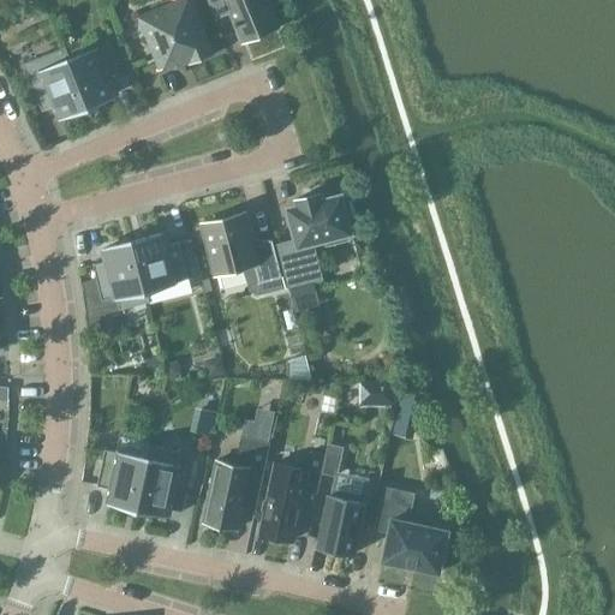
[(179,0),(138,17),(160,71),(175,64),(177,69),(189,64),(190,65),(214,55),(204,29),(192,0),(179,0)]
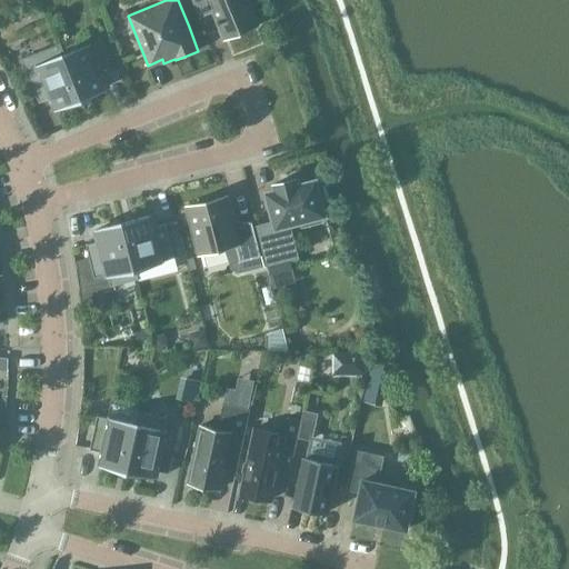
[(192,0),(200,18),(213,12),(225,40),(258,27),(246,0),(192,0)]
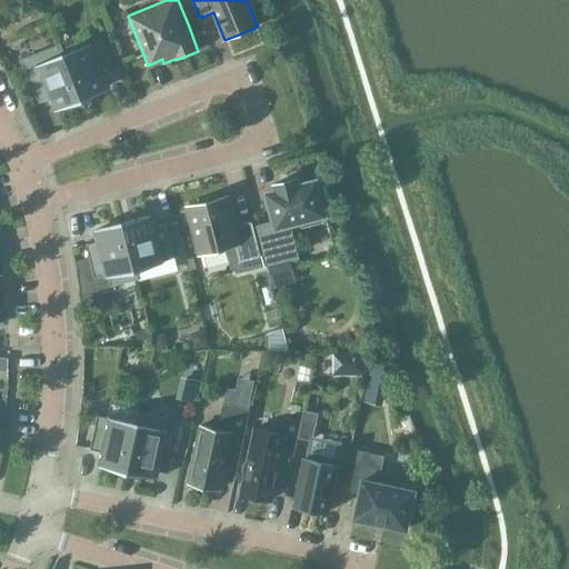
[(116,72),(102,40),(66,55),(60,43),(59,43),(81,98),(108,88),(103,77),(116,72)]
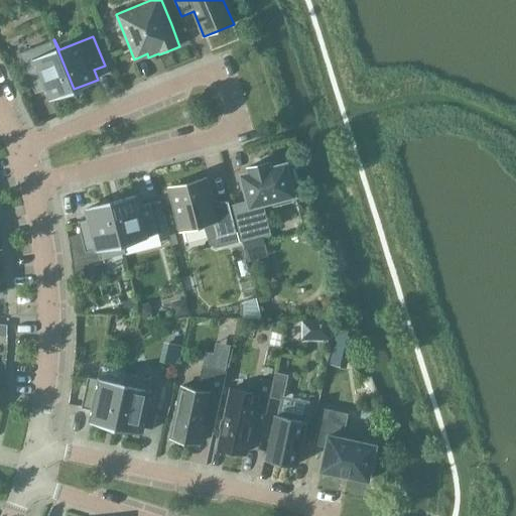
[(74,89),(53,39),(19,54),(35,94),(46,89),(50,99),(74,89)]
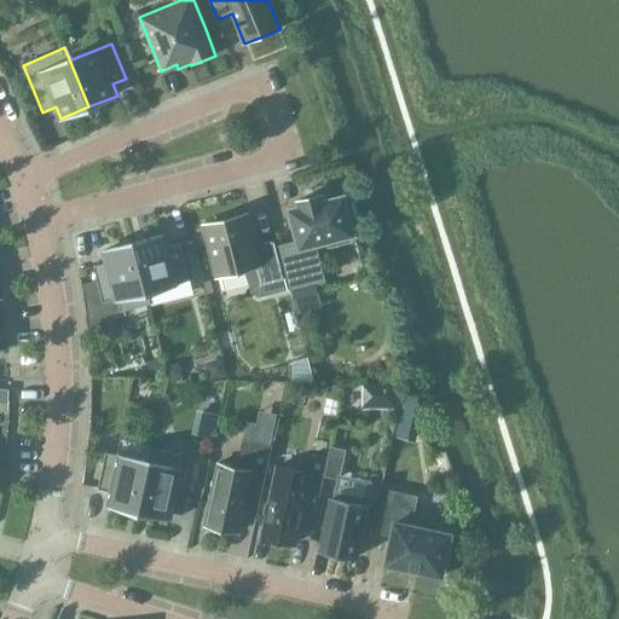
[(290,210),(299,242),(279,247),(291,290),(324,282),(314,244),(328,242),(329,248),(351,242),(350,236),(352,235),(350,224),(356,223),(351,202),(345,203),(343,197),(324,202),(322,195),(299,201),(300,208),(290,210)]
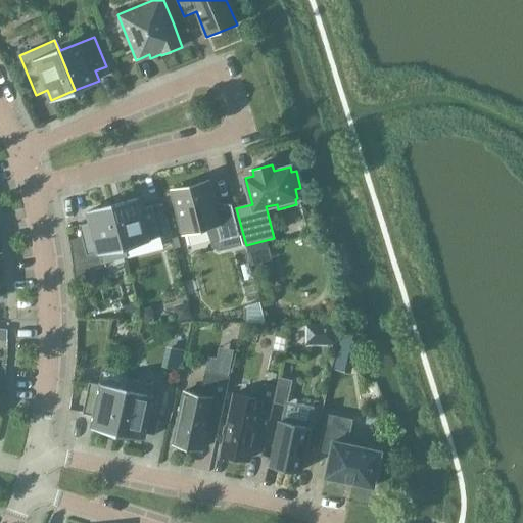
[(174,190),(185,234),(218,226),(221,240),(239,236),(232,206),(215,210),(207,181),(174,190)]
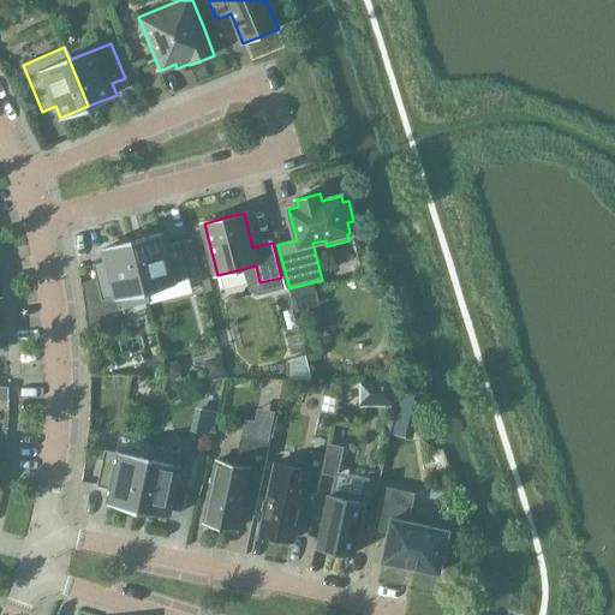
[(162,234),(133,242),(149,303),(150,303),(147,290),(189,279),(180,243),(166,246),(162,234)]
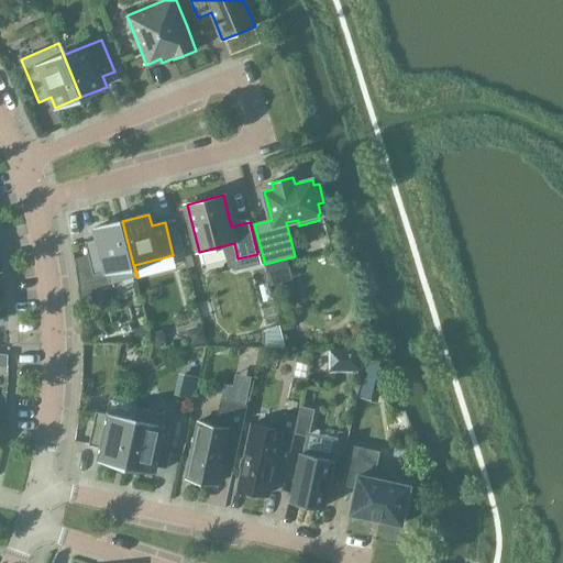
[(95,229),(98,240),(85,243),(94,276),(107,273),(110,285),(136,277),(122,221),(95,229)]
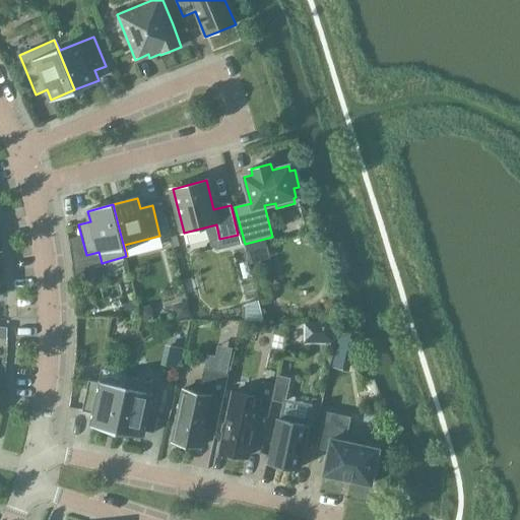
[(267,246),(248,247),(249,259),(268,258),(267,246)]
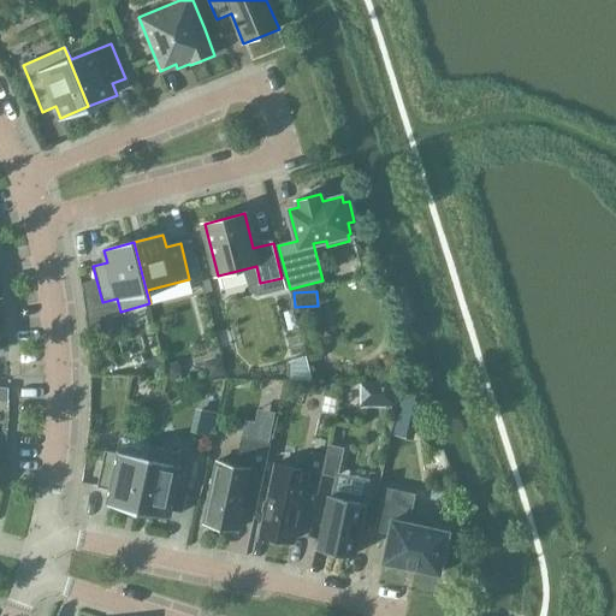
[(173,362),(165,365),(167,377),(179,373),(177,366),(173,362)]
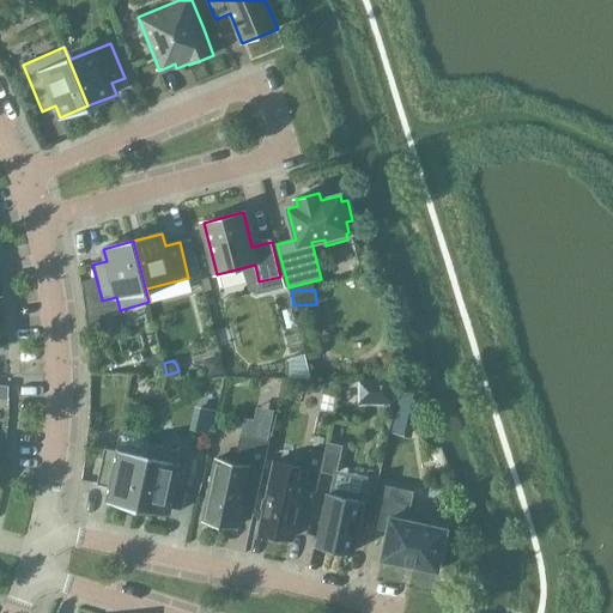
[(325,381),(321,394),(335,396),(339,384),(325,381)]
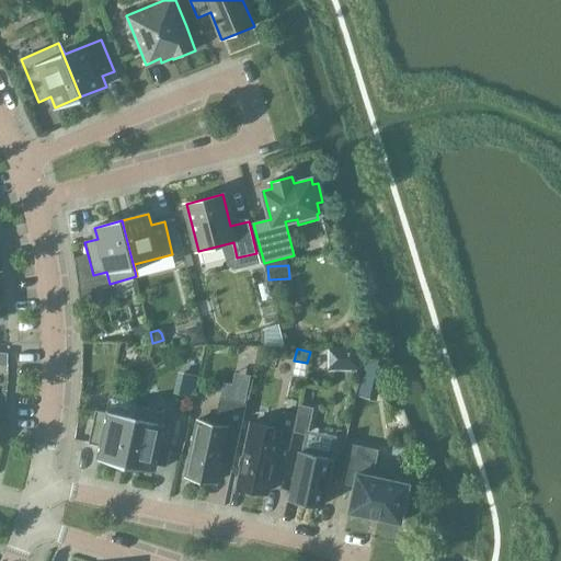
[(350,350),(350,361),(361,361),(361,350),(350,350)]
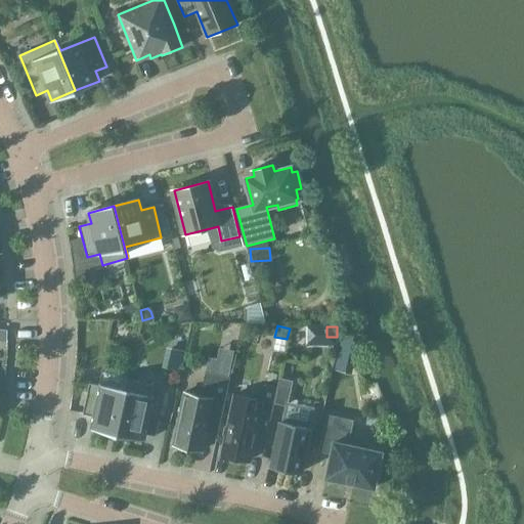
[(343,332),(341,344),(357,348),(360,335),(343,332)]
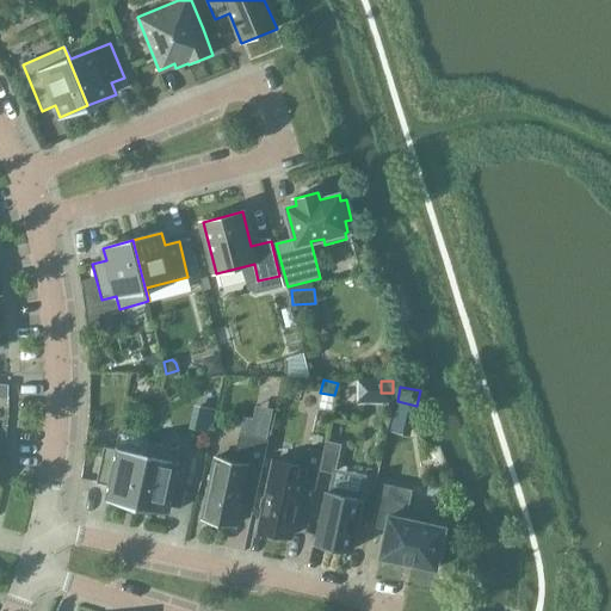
[(234,462),(216,458),(203,519),(235,526),(245,482),(259,486),(269,440),(240,434),(234,462)]
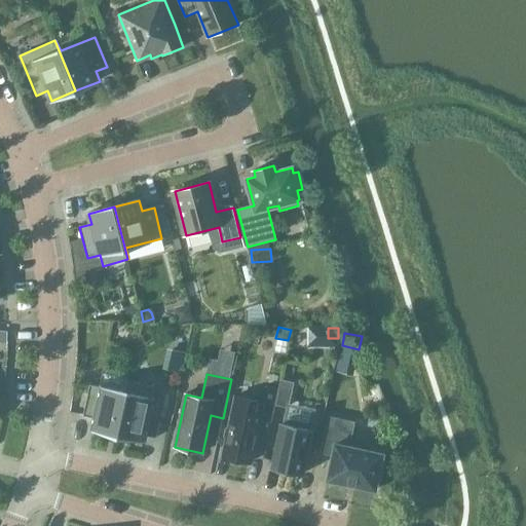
[(280,380),(278,389),(275,405),(288,408),(294,382),(280,380)]
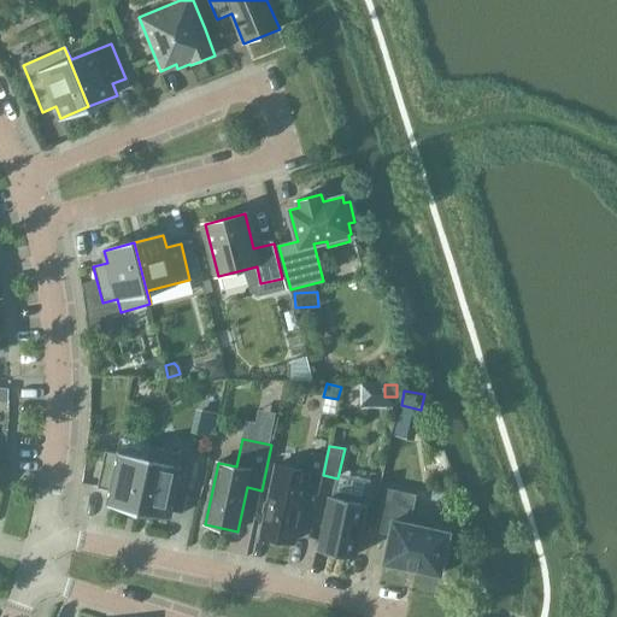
[(148,460),(130,457),(106,451),(98,488),(112,491),(110,504),(139,510),(152,447),(151,447),(148,460)]
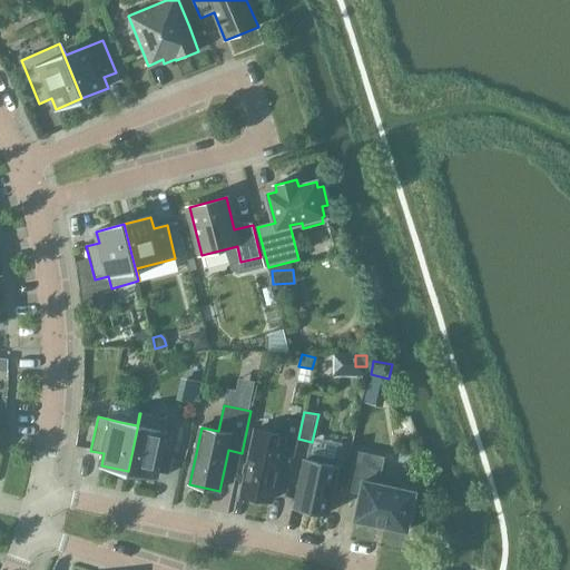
[(168,420),(140,413),(128,471),(156,477),(158,465),(172,469),(178,434),(166,432),(168,420)]
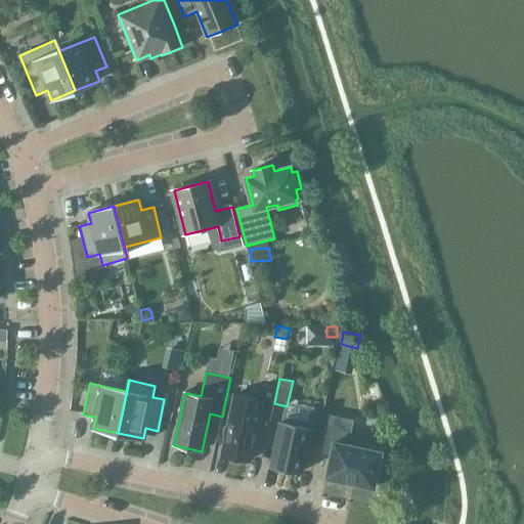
[(261,401),(234,395),(222,455),(250,462),(259,418),(270,420),(274,403),(277,388),(265,385),(261,401)]
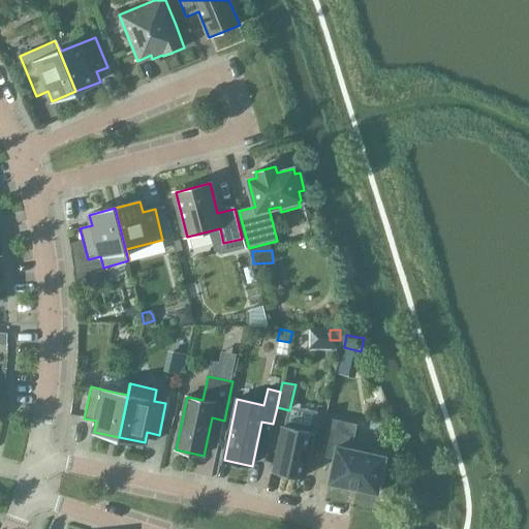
[(331,419),(322,456),(335,459),(330,483),(378,493),(385,457),(351,449),(356,425),(331,419)]
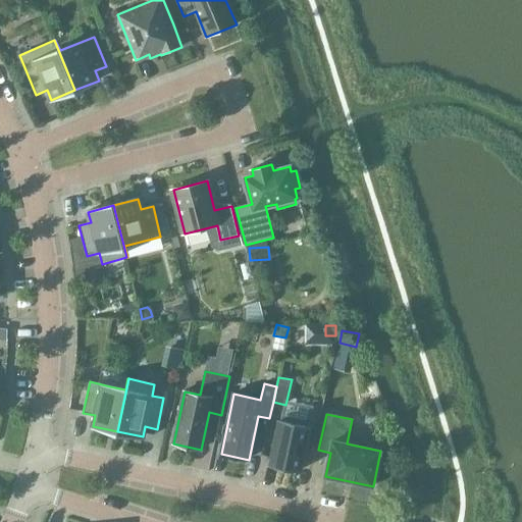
[(279,420),(270,464),(301,471),(310,427),(306,426),(307,421),(284,416),(283,421),(279,420)]
